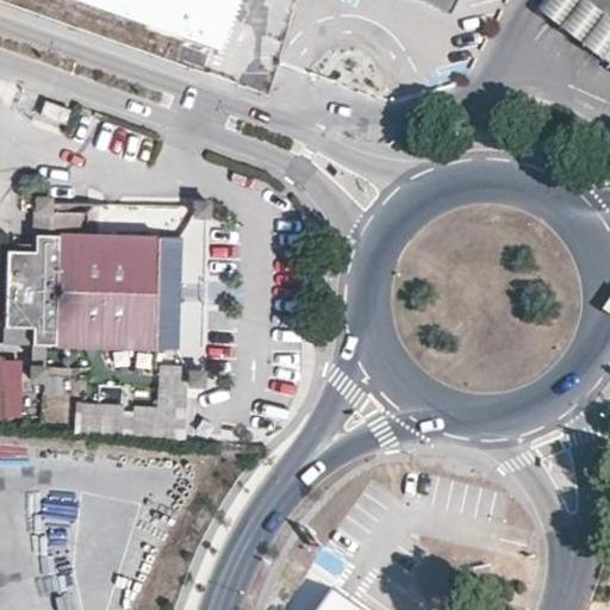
[(67,0),(218,53),(236,0),(67,0)]
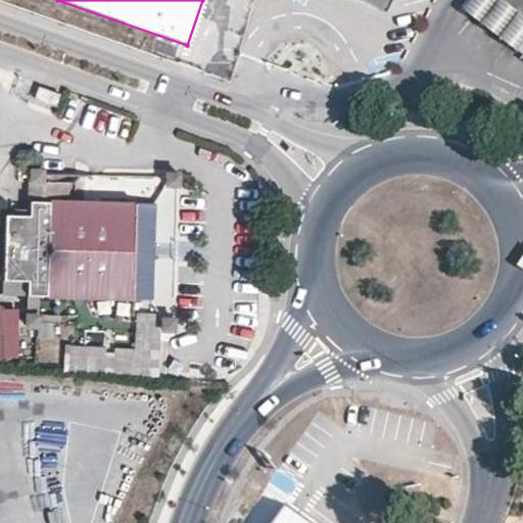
[(390,0),(350,0),(383,16),(390,0)]
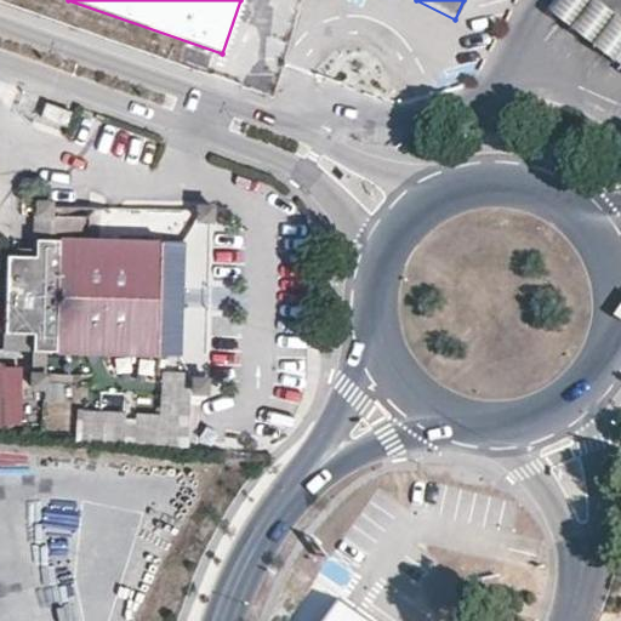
[(562,0),(556,9),(571,22),(587,34),(604,47),(620,60),(620,57),(620,16),(609,7),(599,0),(562,0)]
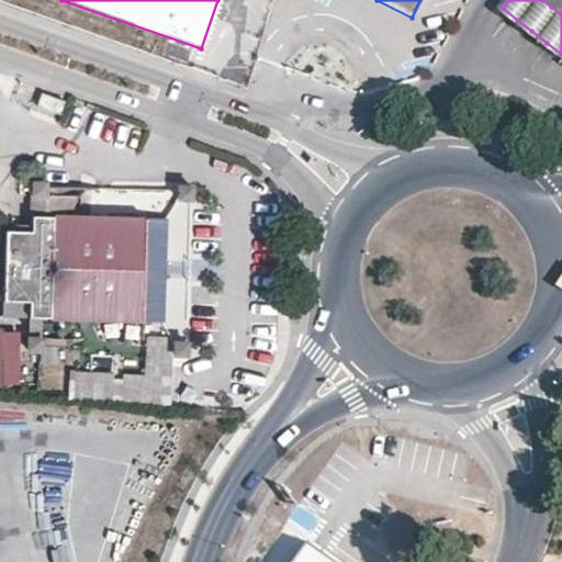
[(59,113),(64,101),(43,92),(37,105),(59,113)]
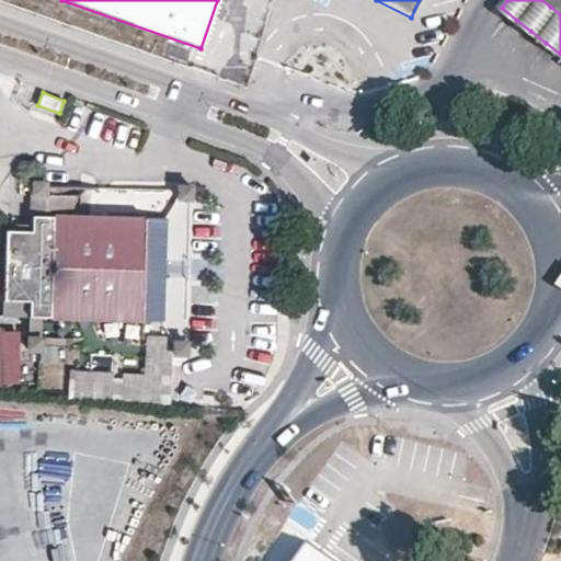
[(30,299),(29,315),(163,319),(164,262),(165,217),(71,214),(71,193),(33,193),(32,229),(6,229),(3,241),(3,298),(30,299)]
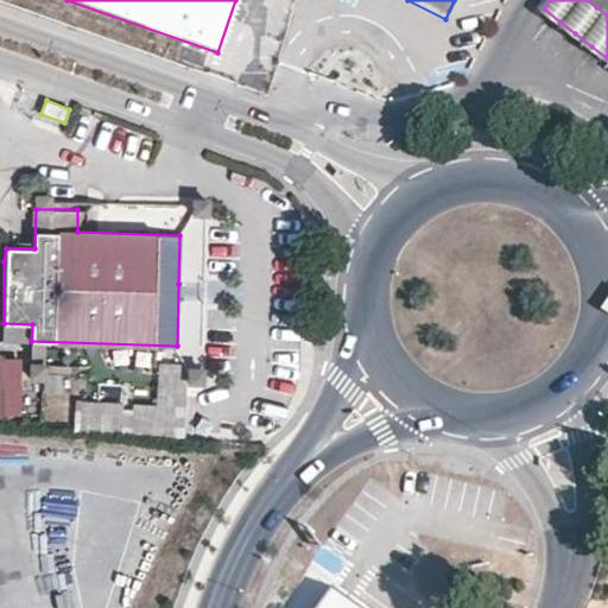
[(4,323),(2,340),(31,341),(32,324),(4,323)]
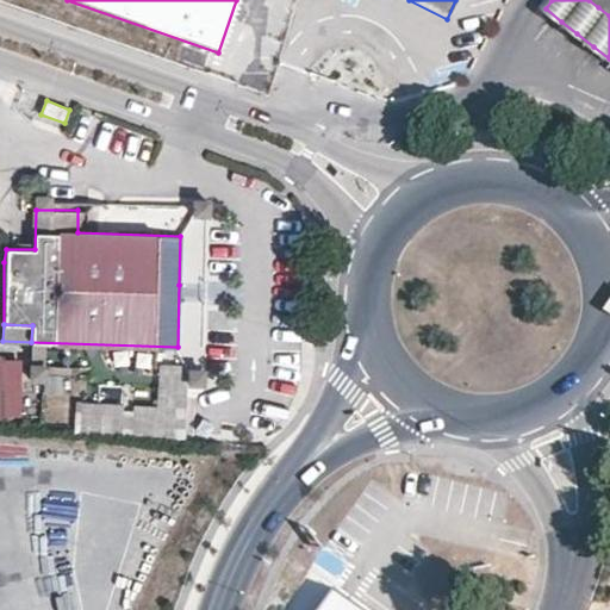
[(0,355),(0,416),(19,417),(20,356),(0,355)]
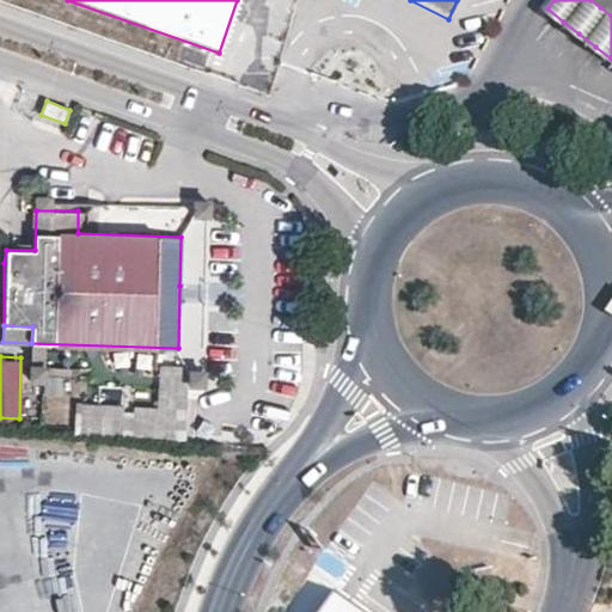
[(73,403),(72,433),(183,435),(185,385),(202,386),(202,365),(147,363),(146,405),(73,403)]
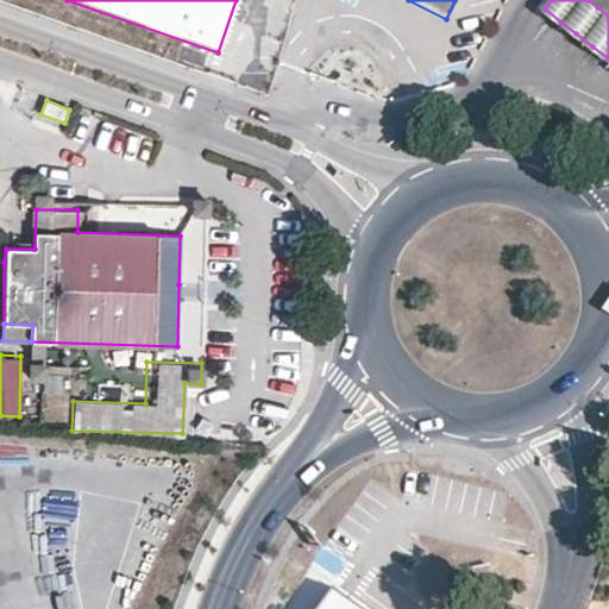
[(362,608),(337,591),(320,608),(362,608)]
